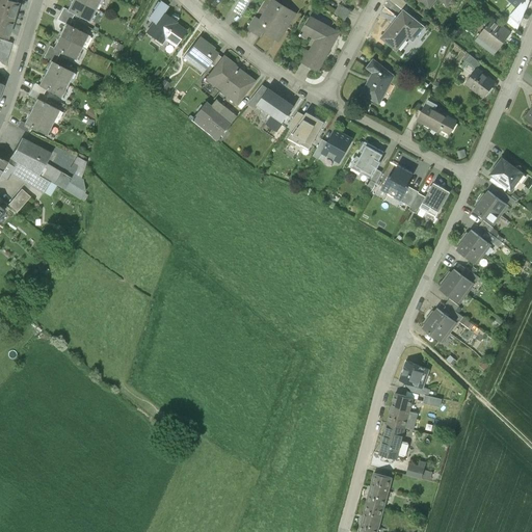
[(0,0),(0,35),(6,38),(18,2),(16,2),(16,0),(0,0)]
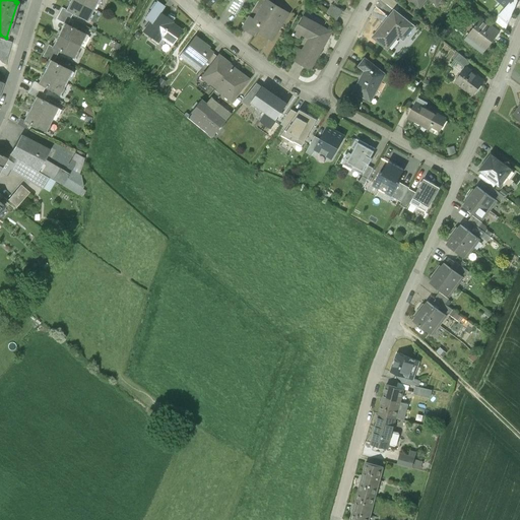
[(93,9),(75,0),(70,0),(66,9),(65,10),(73,13),(87,21),(93,9)]
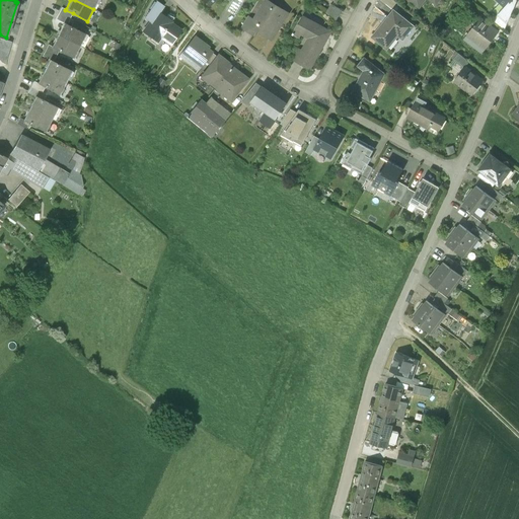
[(75,0),(93,9),(97,0),(75,0)]
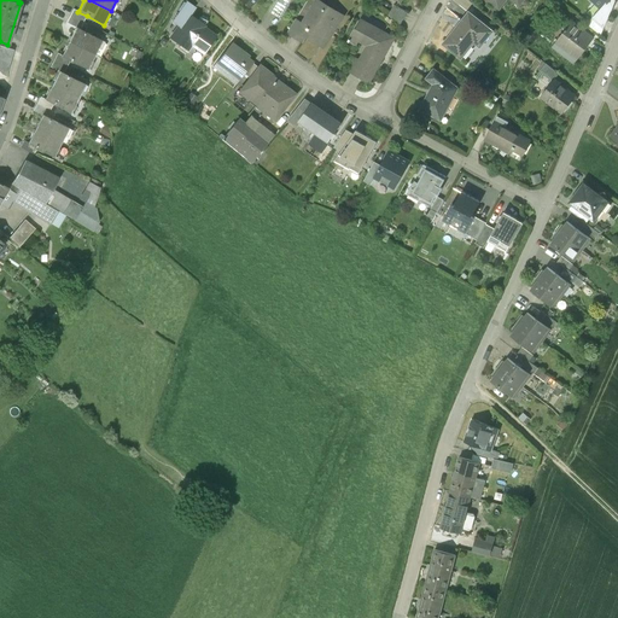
[(184,1),(178,10),(180,11),(173,21),(180,25),(188,13),(190,15),(194,7),(192,6),(192,5),(186,1),(186,3),(184,1)]
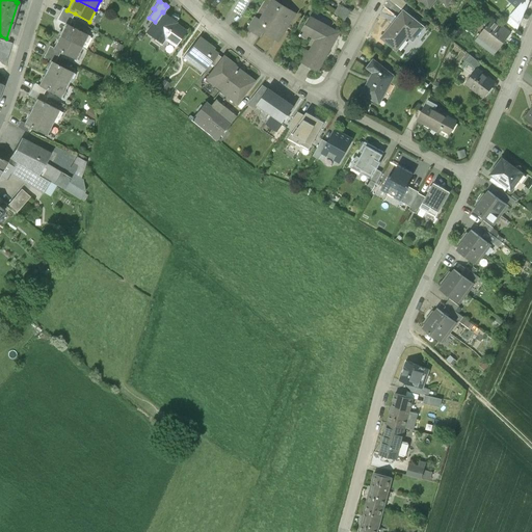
[(280,7),(272,3),(261,21),(266,25),(263,29),(263,30),(275,37),(284,25),(287,26),(294,15),(281,6),(280,7)]
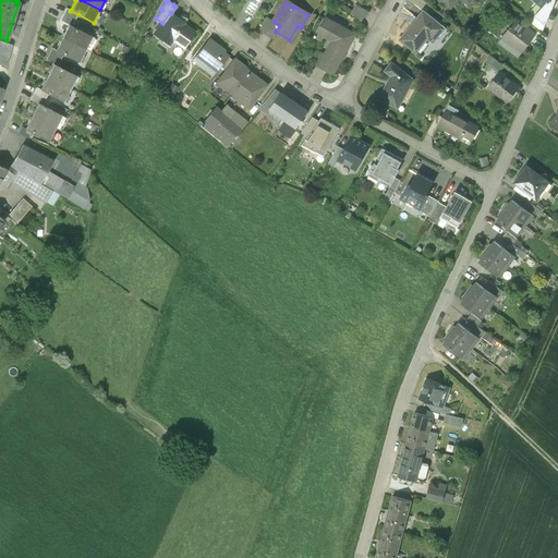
[(367,11),(356,4),(351,14),(361,23),(367,11)]
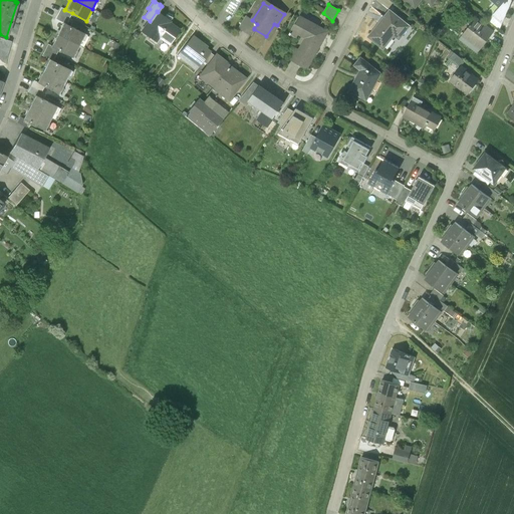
[(72,13),(64,10),(65,9),(61,7),(58,13),(69,19),(72,13)]
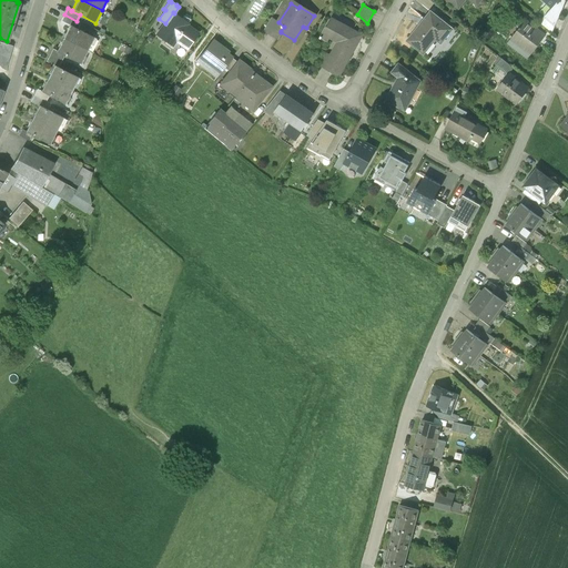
[(199,33),(181,21),(182,19),(174,13),(173,12),(165,23),(156,34),(166,41),(170,37),(188,49),(199,33)]
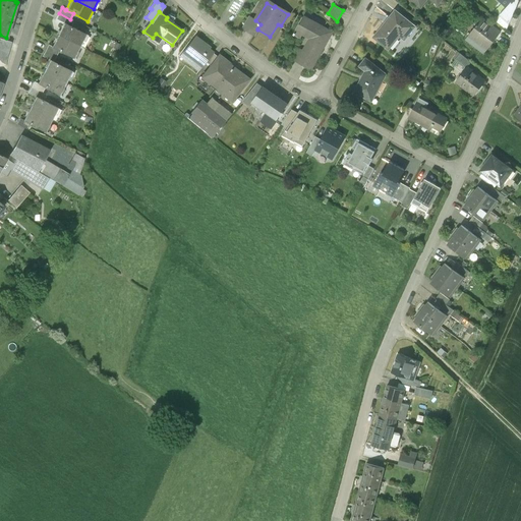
[(414,26),(395,11),(379,31),(380,32),(374,38),(389,49),(400,35),(404,39),(414,26)]
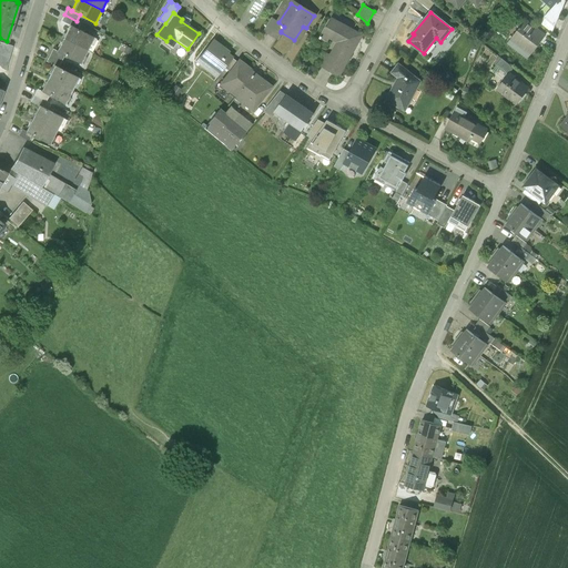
[(77,21),(64,14),(61,21),(70,26),(70,24),(73,27),(77,21)]
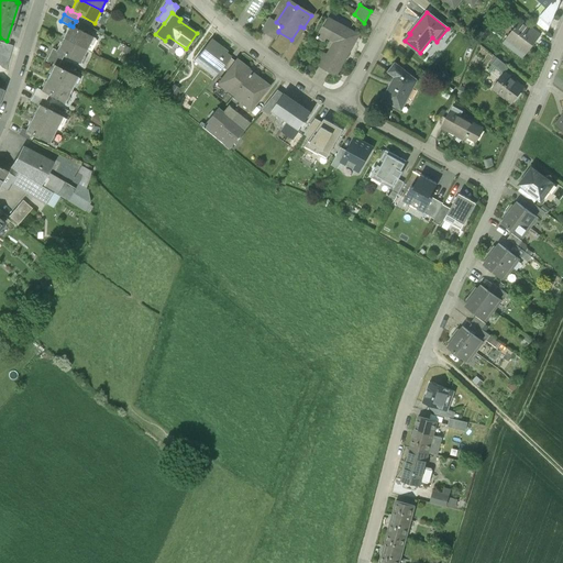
[(359,34),(328,18),(317,37),(318,37),(321,32),(338,41),(329,55),(329,56),(337,61),(330,72),(335,75),(359,34)]
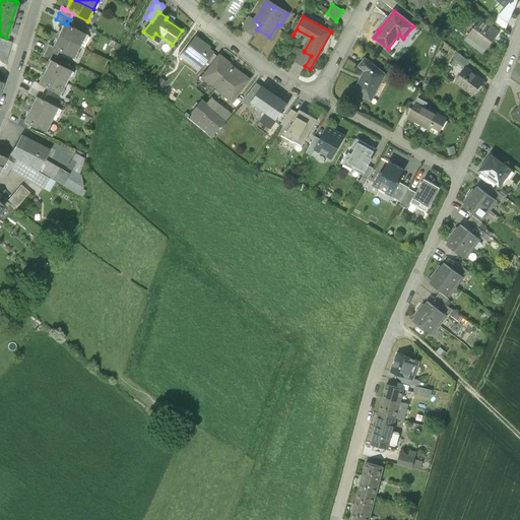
[(255,20),(250,17),(243,27),(254,35),(257,29),(257,28),(260,24),(255,20)]
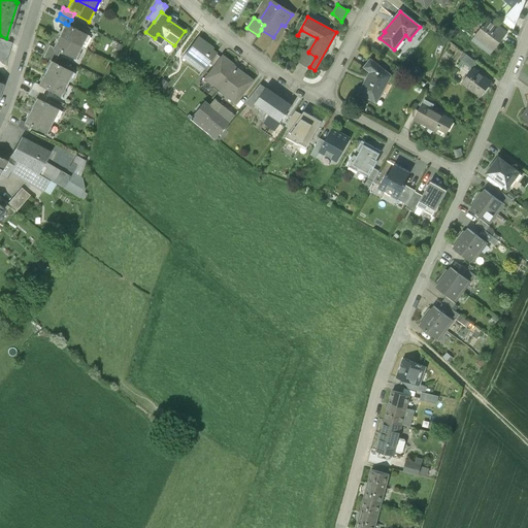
[(506,33),(488,19),(476,34),(472,40),(491,54),(496,47),(494,45),(499,38),(501,39),(505,33),(506,34),(506,33)]
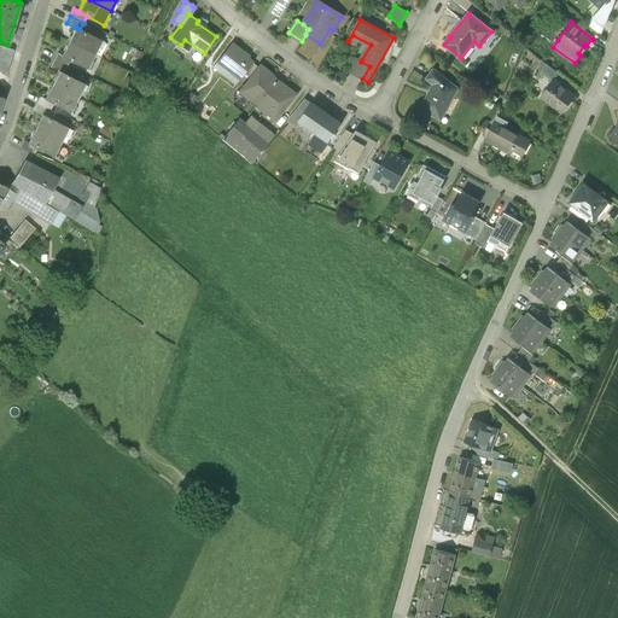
[(80,29),(76,27),(76,28),(69,41),(95,54),(103,40),(80,29)]
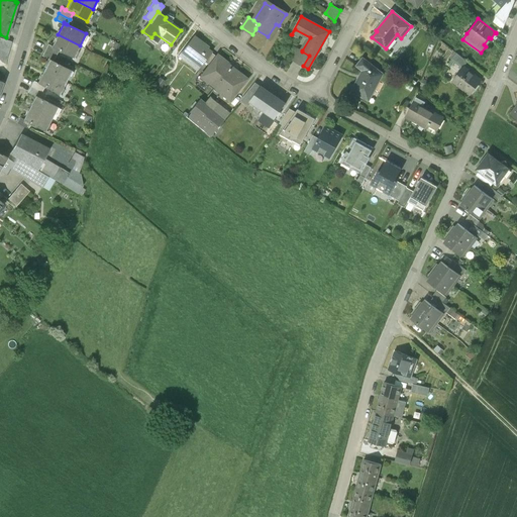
[(80,45),(58,34),(52,45),(52,46),(59,50),(74,58),(80,45)]
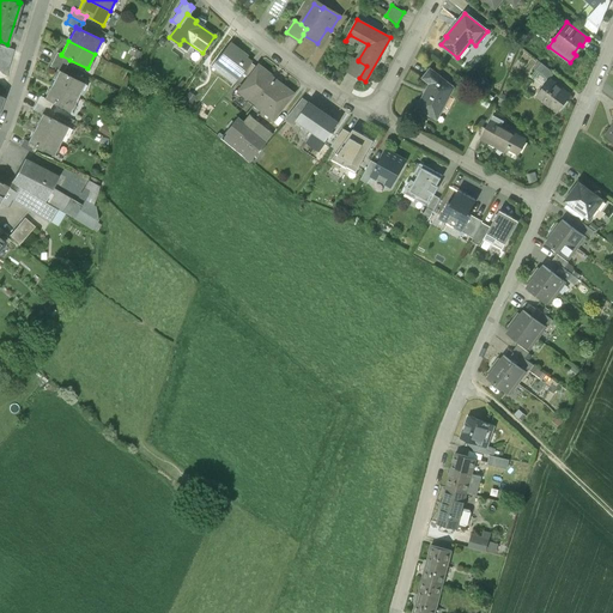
[(240,50),(230,43),(212,66),(234,84),(242,73),(250,62),(238,53),(240,50)]
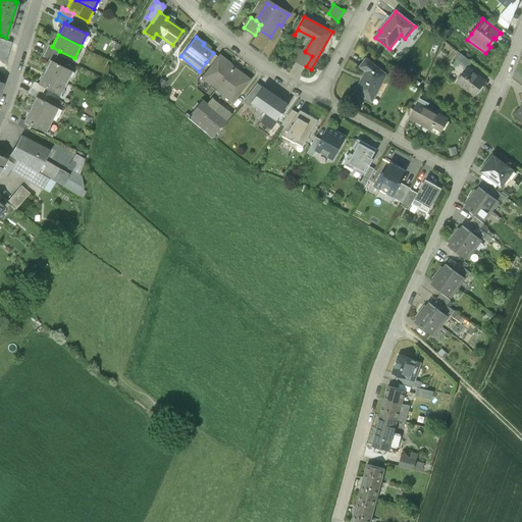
[(12,43),(0,39),(0,61),(3,64),(5,65),(12,43)]
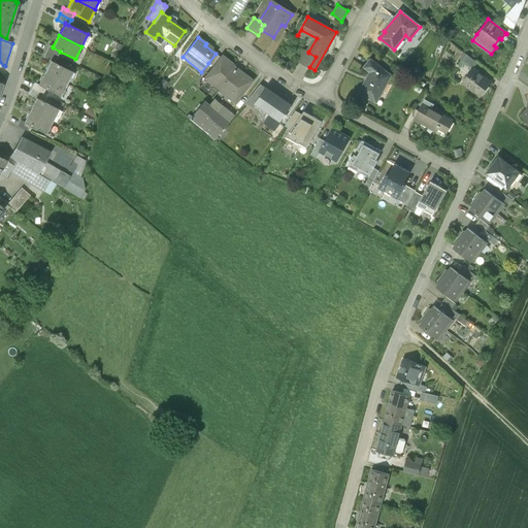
[(60,52),(53,47),(53,46),(50,45),(46,52),(57,57),(60,52)]
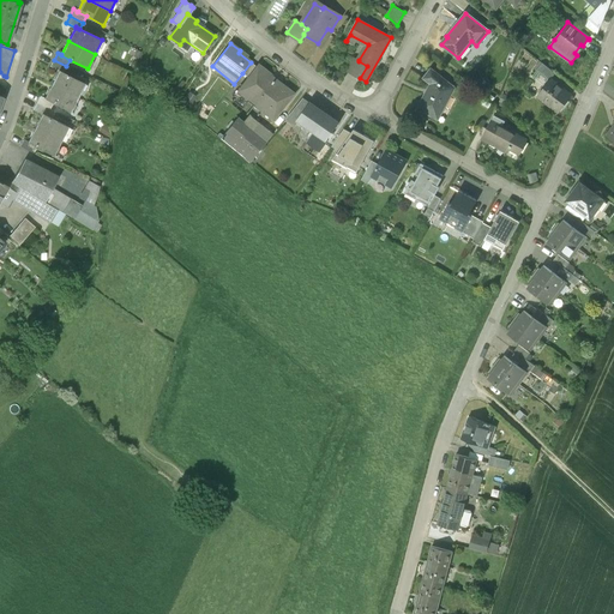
[(355,58),(348,72),(360,78),(367,66),(359,61),(359,60),(355,58)]
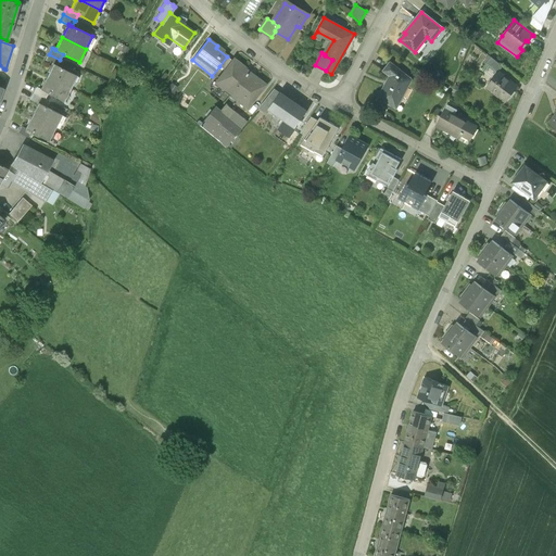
[(60,60),(49,54),(46,61),(52,64),(53,63),(58,65),(60,60)]
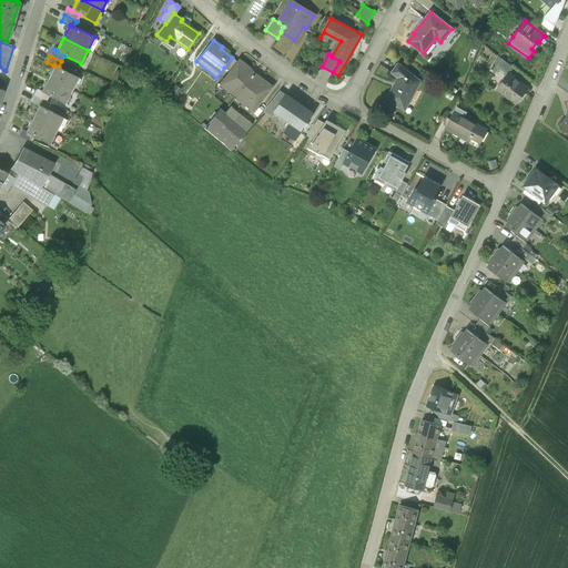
[(232,58),(224,68),(230,72),(237,62),(232,58)]
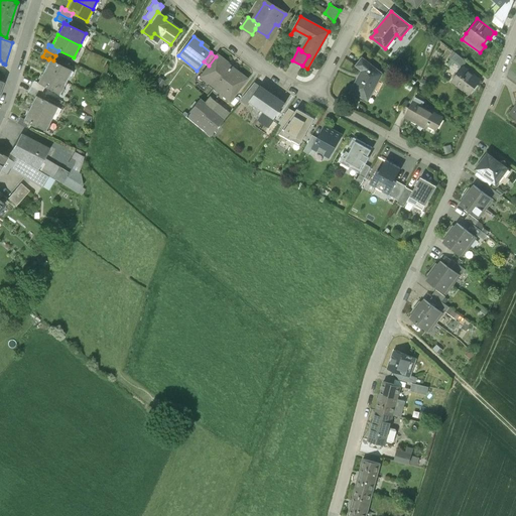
[(467,61),(456,53),(452,58),(463,67),(467,61)]
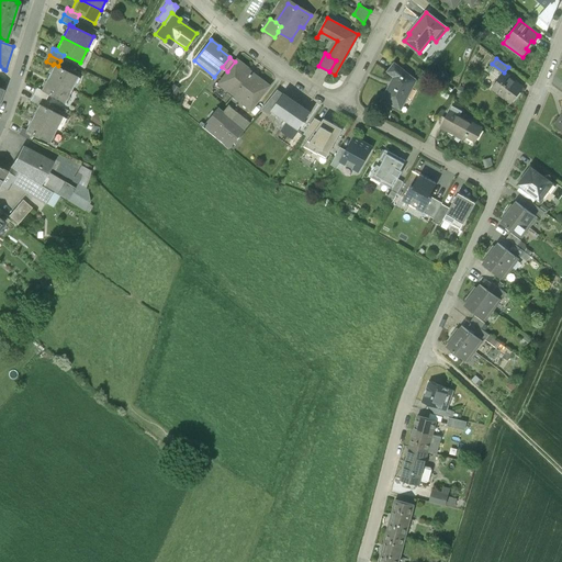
[(254,72),(236,59),(235,62),(227,71),(217,83),(235,97),(254,72)]
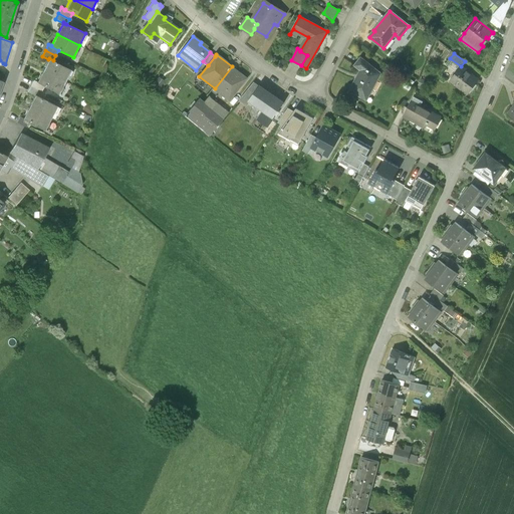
[(53,60),(49,58),(48,59),(43,70),(65,81),(71,70),(53,60)]
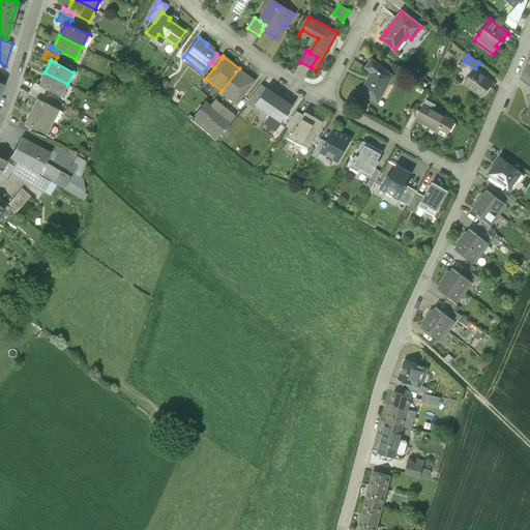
[(392,76),(373,60),(366,67),(374,74),(370,82),(367,81),(360,94),(375,101),(385,82),(386,83),(392,76)]
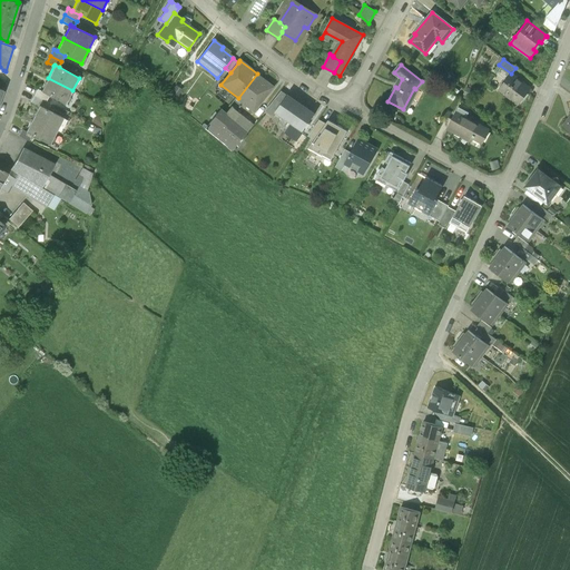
[(274,87),(257,74),(238,98),(255,110),(274,87)]
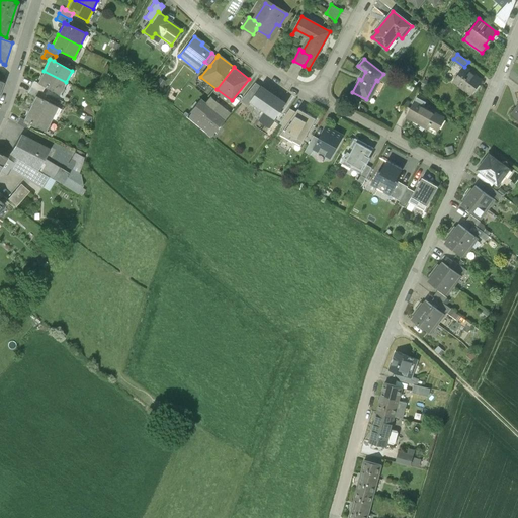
[(482,80),(464,67),(453,81),(470,94),(482,80)]
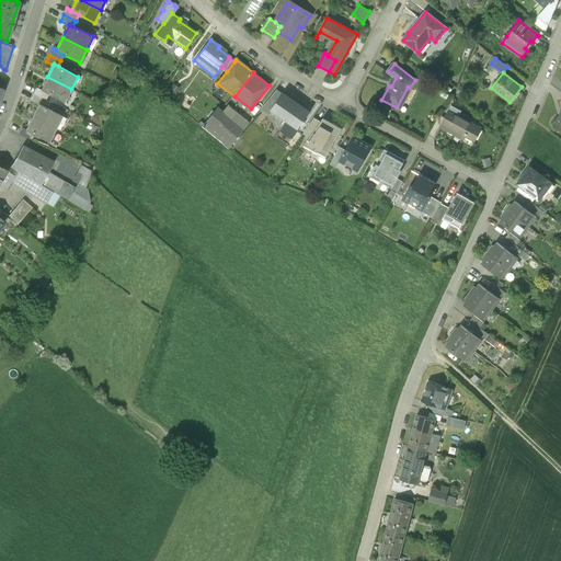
[(71,89),(47,77),(41,90),(48,94),(65,102),(71,89)]
